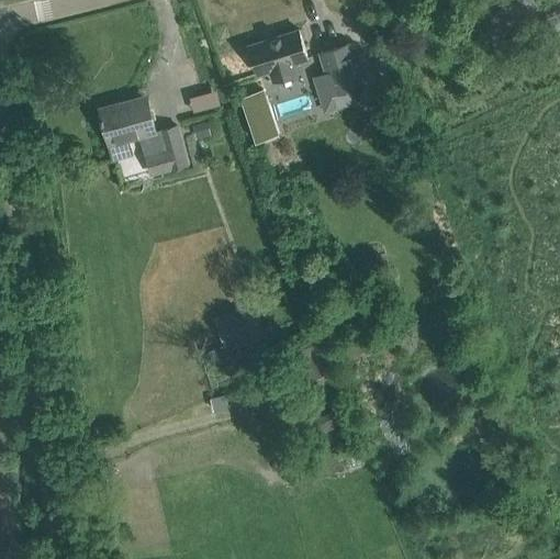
[(297,75),(293,65),(308,60),(298,32),(248,47),(257,77),(269,73),(272,82),(297,75)]
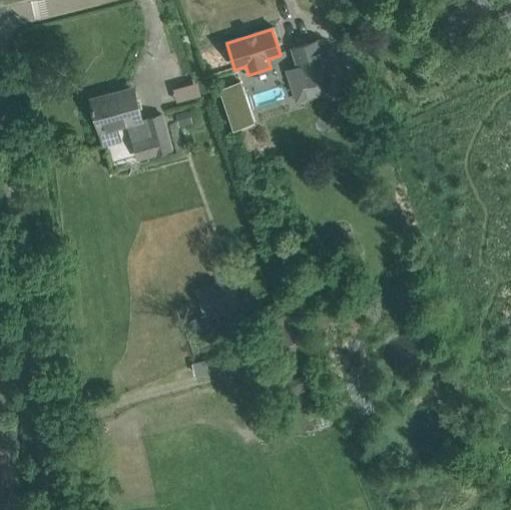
[(298,68),(285,72),(296,104),(307,100),(303,89),(305,88),(317,84),(323,82),(331,80),(318,41),(292,49),(298,68)]
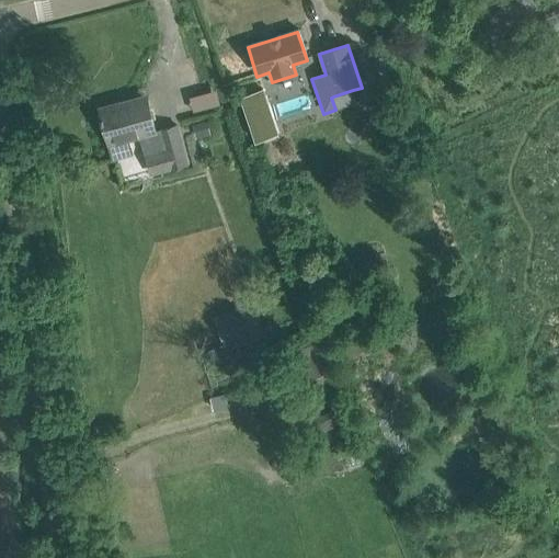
[(193,113),(220,105),(216,91),(189,98),(193,113)]
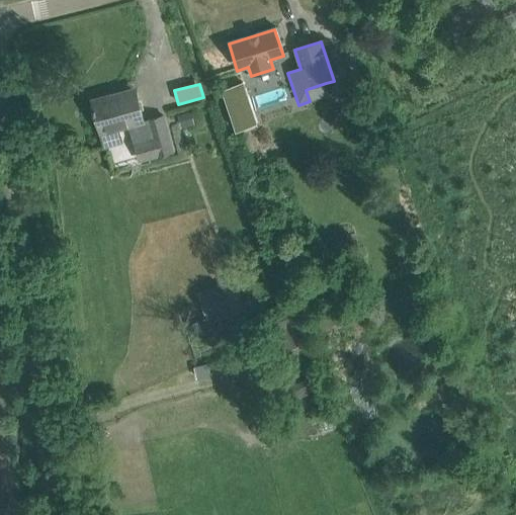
[(221,91),(235,134),(256,125),(242,84),(221,91)]
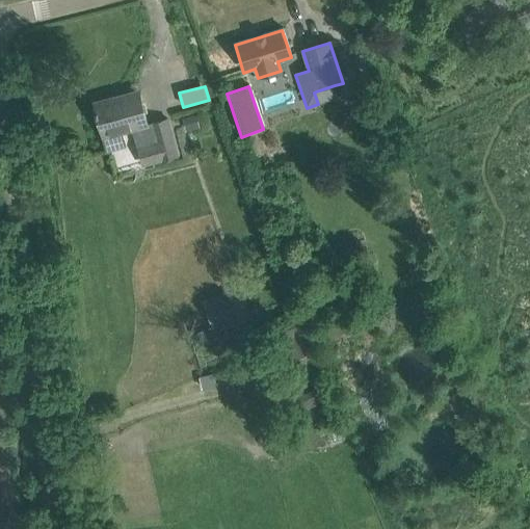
[(94,105),(103,139),(132,131),(141,166),(177,157),(166,121),(147,127),(138,97),(113,103),(112,100),(94,105)]
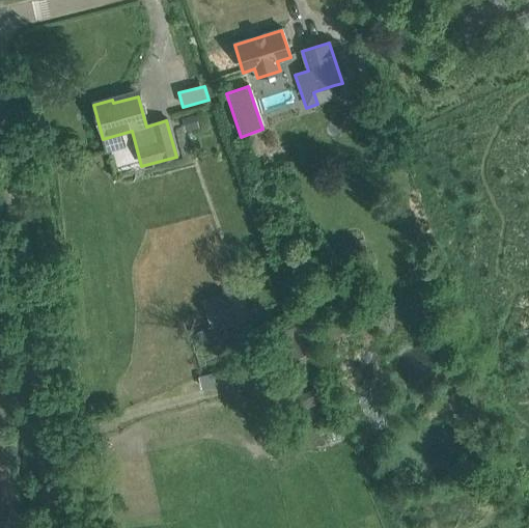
[(202,302),(214,332),(247,320),(235,290),(202,302)]
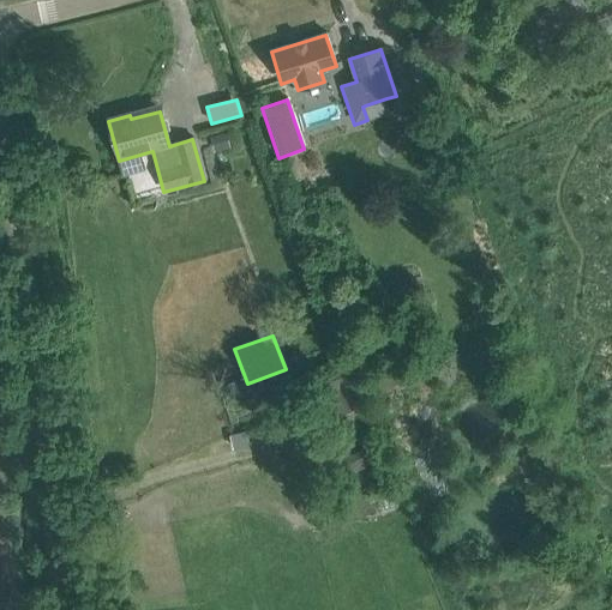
[(283,424),(231,435),(234,450),(287,439),(283,424)]
